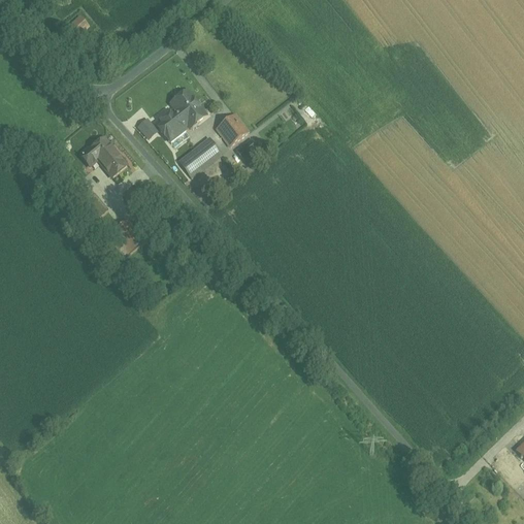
[(71,38),(87,24),(76,12),(61,28),(71,38)]
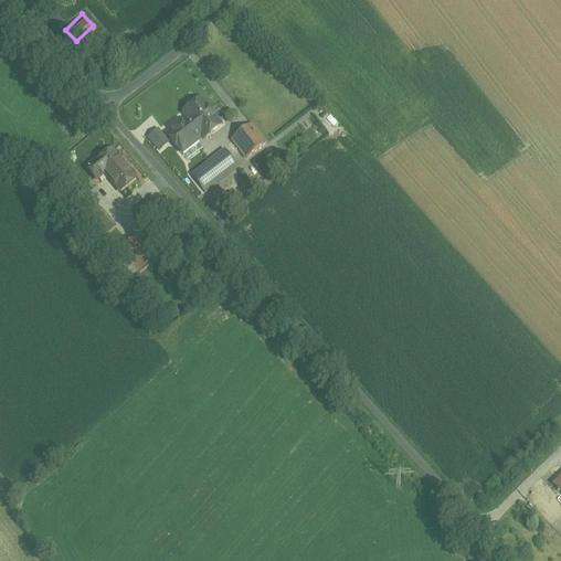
[(180,117),(161,131),(178,152),(221,120),(200,93),(176,110),(180,117)]
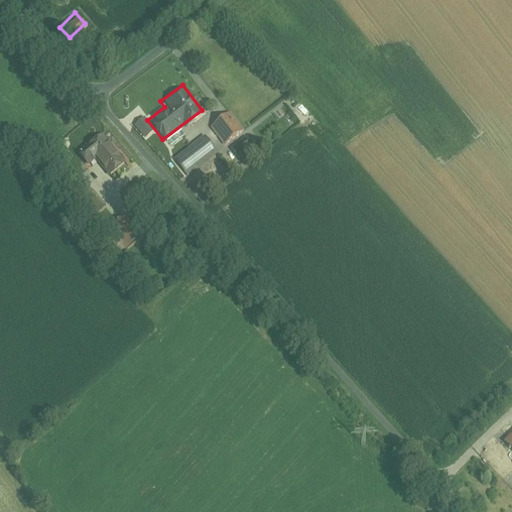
[(272,115),(283,109),(277,99),(266,105),(272,115)]
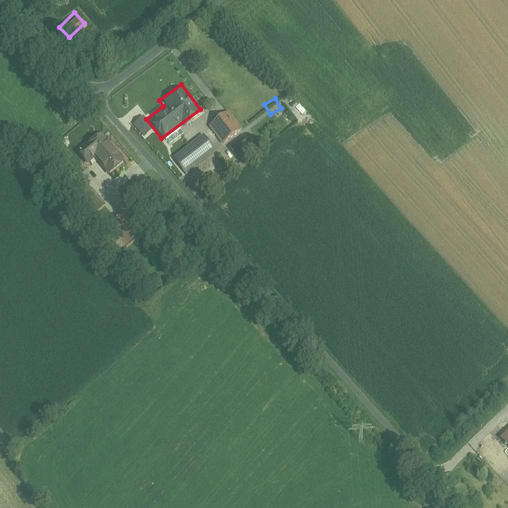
[(225,108),(205,124),(219,142),(239,126),(225,108)]
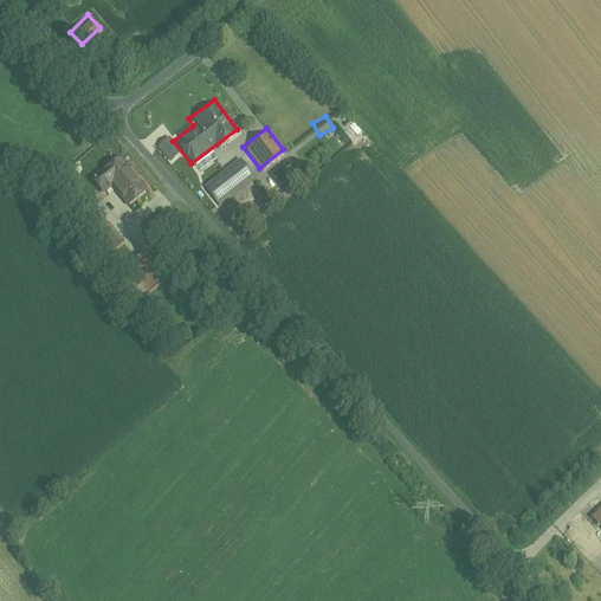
[(163,159),(175,153),(167,134),(154,140),(163,159)]
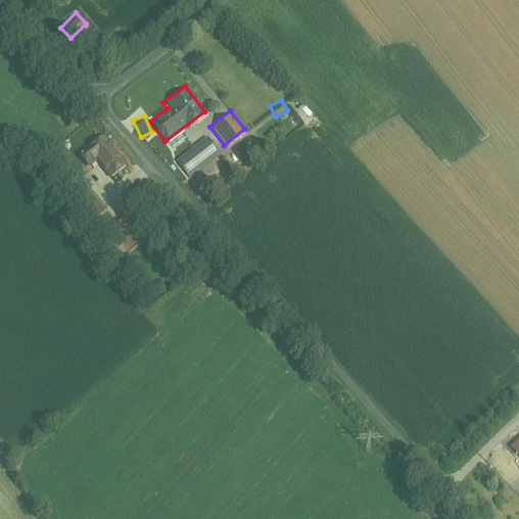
[(75,127),(60,135),(67,146),(75,142),(73,138),(79,134),(75,127)]
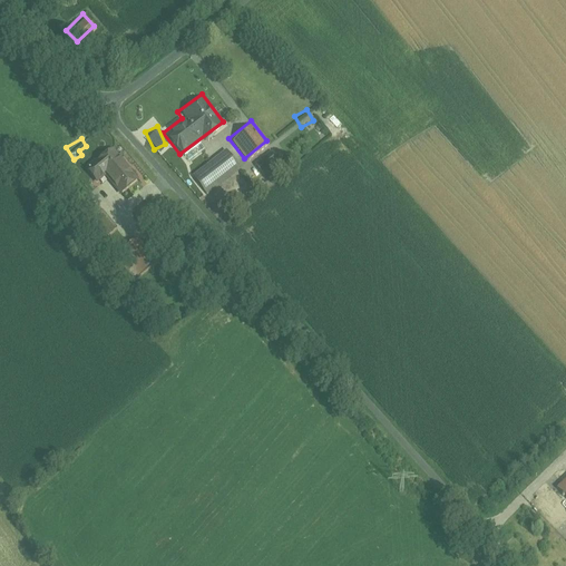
[(139,177),(110,145),(95,159),(123,192),(139,177)]
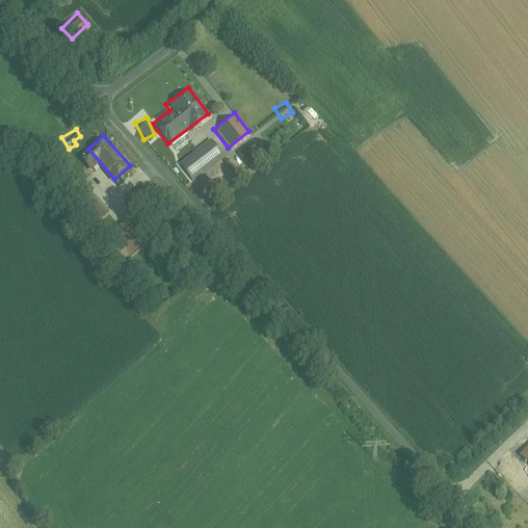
[(208,137),(176,161),(189,178),(220,154),(208,137)]
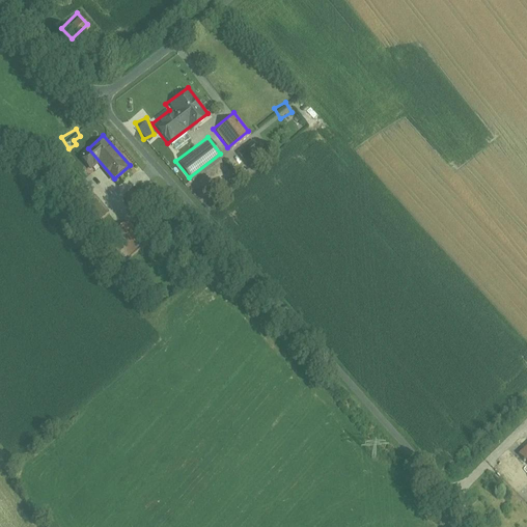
[(242,158),(255,144),(248,137),(233,150),(242,158)]
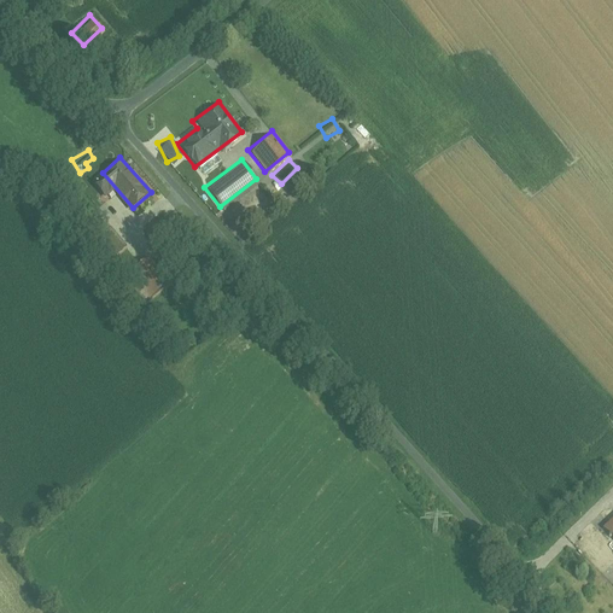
[(120,273),(141,299),(159,285),(145,267),(151,263),(144,255),(120,273)]
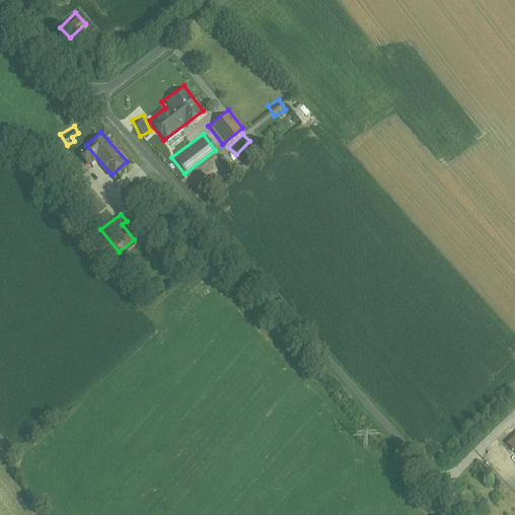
[(514,430),(504,442),(514,452),(514,430)]
